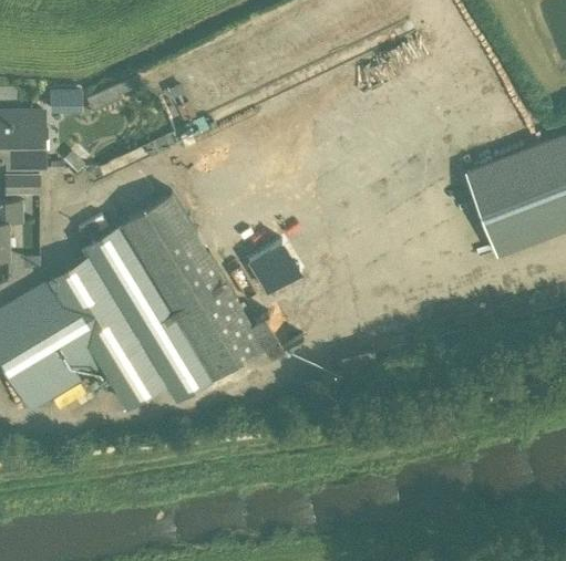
[(117,87),(122,97),(142,87),(139,79),(117,87)]
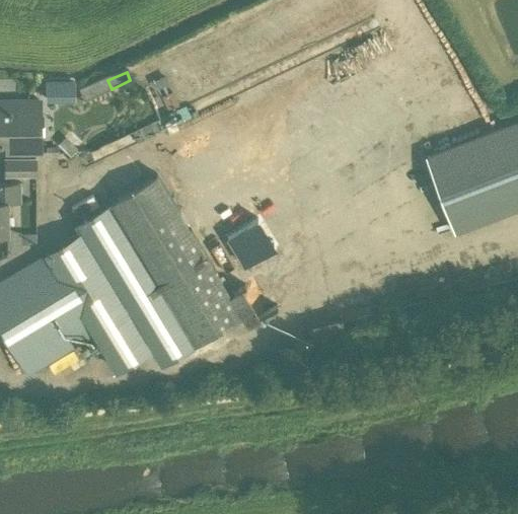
[(41,157),(40,103),(7,104),(7,117),(0,116),(0,147),(8,148),(8,157),(41,157)]
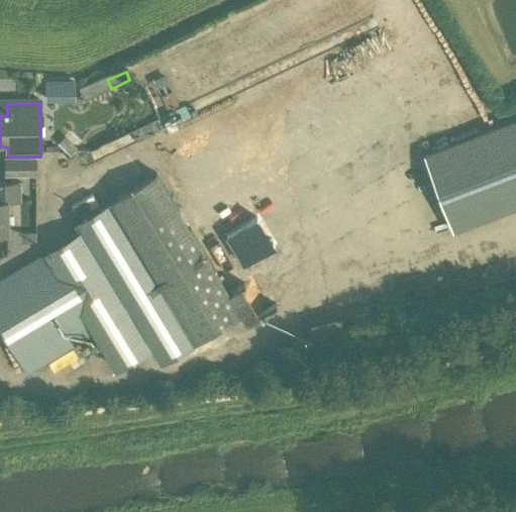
[(515,123),(425,159),(454,234),(515,210),(515,123)]
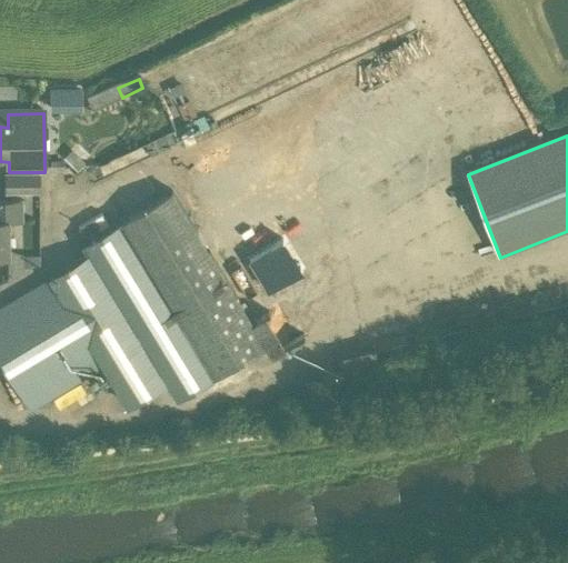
[(5,199),(42,198),(42,177),(6,178),(5,199)]
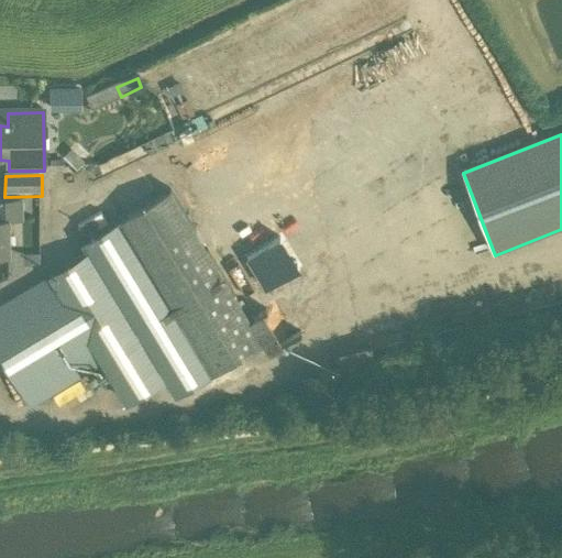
[(209,253),(172,192),(119,225),(124,234),(0,309),(0,356),(32,409),(102,368),(127,407),(166,383),(175,398),(186,392),(189,396),(209,384),(206,380),(235,362),(263,346),(271,357),(285,348),(264,314),(251,323),(221,271),(227,266),(216,249),(209,253)]
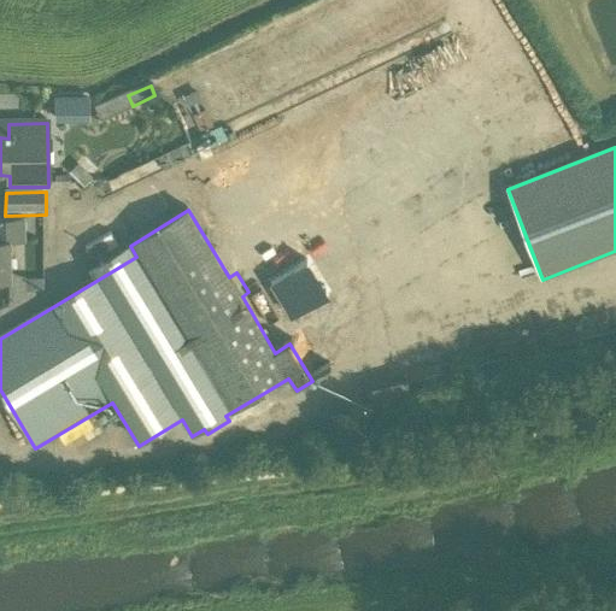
[(28,301),(27,281),(13,276),(11,276),(10,246),(25,246),(24,222),(0,222),(0,282),(9,283),(9,311),(11,311),(28,301)]
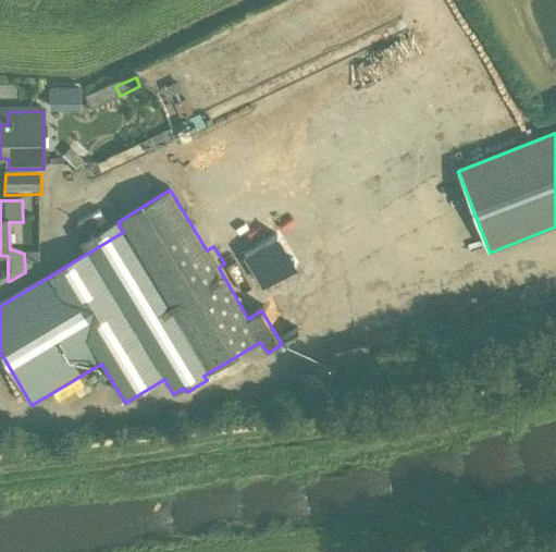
[(289,265),(292,262),(279,242),(255,258),(276,292),(298,278),(289,265)]
